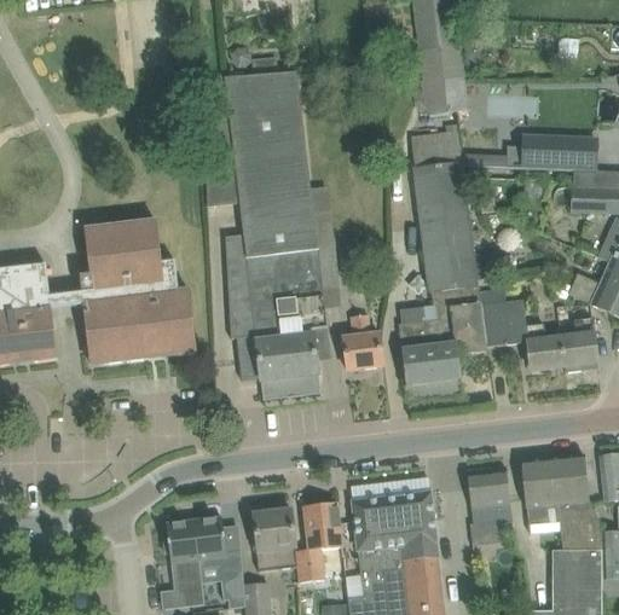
[(412,0),(414,6),(418,30),(420,46),(427,112),(467,108),(461,41),(455,0),(412,0)]
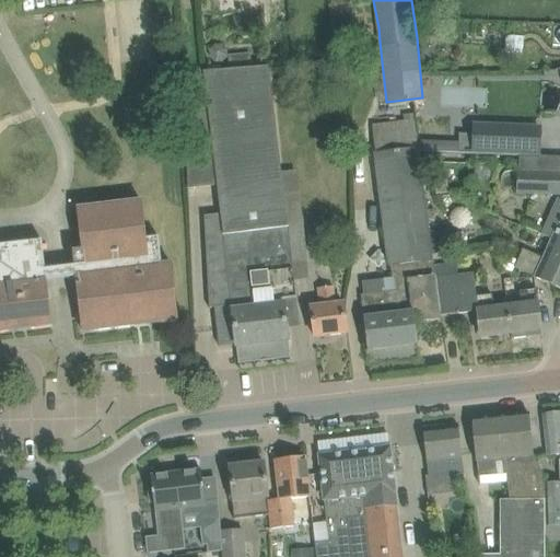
[(348,50),(347,37),(330,38),(331,51),(348,50)]
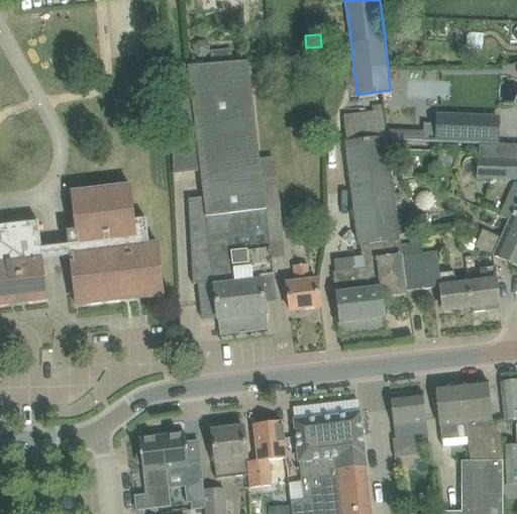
[(200,57),(206,57),(210,52),(210,45),(205,41),(199,41),(195,46),(195,53),(200,57)]
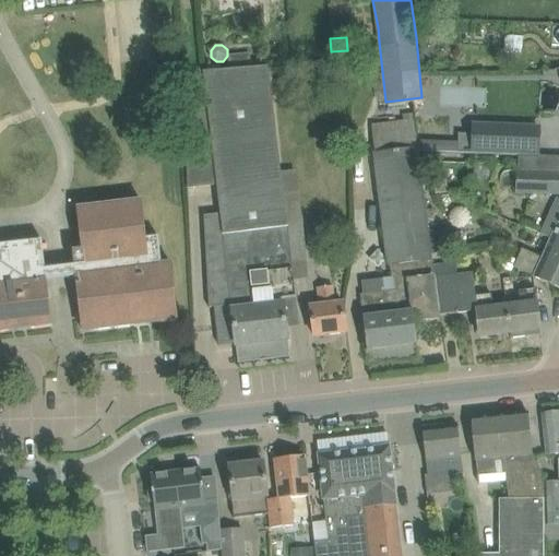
[(228,52),(229,67),(240,66),(251,66),(250,51),(228,52)]
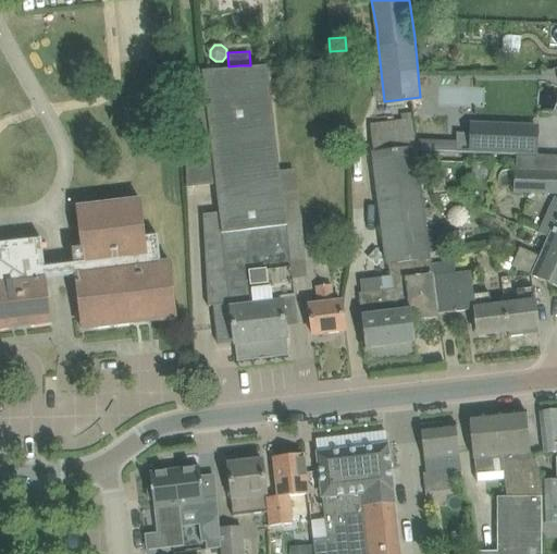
[(288,354),(286,337),(282,299),(277,299),(276,296),(294,294),(293,277),(280,169),(267,64),(250,65),(239,65),(229,66),(202,69),(182,71),(187,185),(215,182),(220,210),(203,212),(208,303),(212,304),(230,302),(230,306),(213,308),(218,342),(234,341),(237,360),(238,359),(238,358),(257,355),(257,358),(269,356),(268,354),(287,352),(287,354),(288,354)]
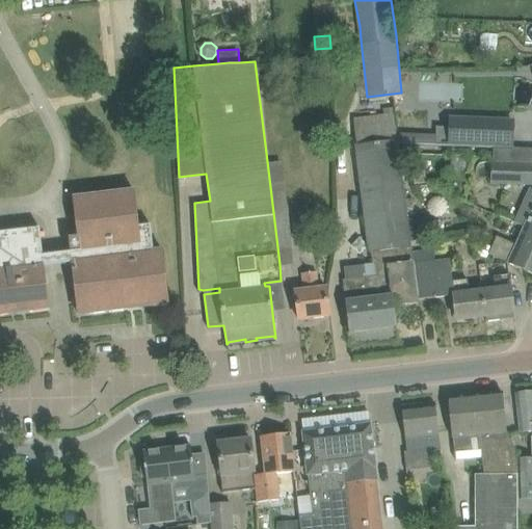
[(413,260),(409,239),(397,138),(393,105),(382,106),(383,111),(353,116),(355,143),(369,248),(371,248),(373,262),(343,266),(345,278),(342,279),(348,331),(396,325),(394,302),(399,302),(399,303),(417,301),(417,297),(421,297),(416,260),(413,260)]
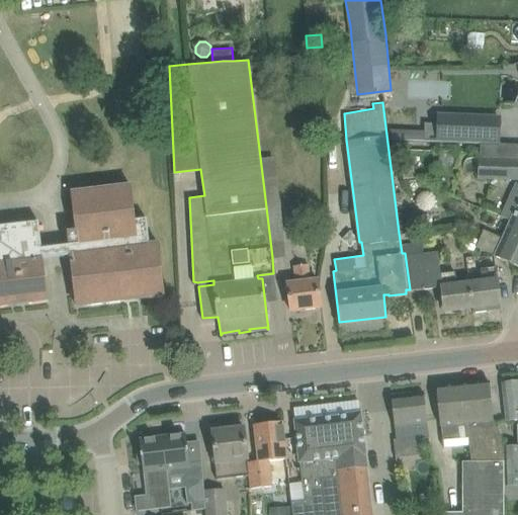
[(423,130),(423,139),(435,140),(498,142),(499,115),(436,113),(436,122),(423,122),(423,130)]
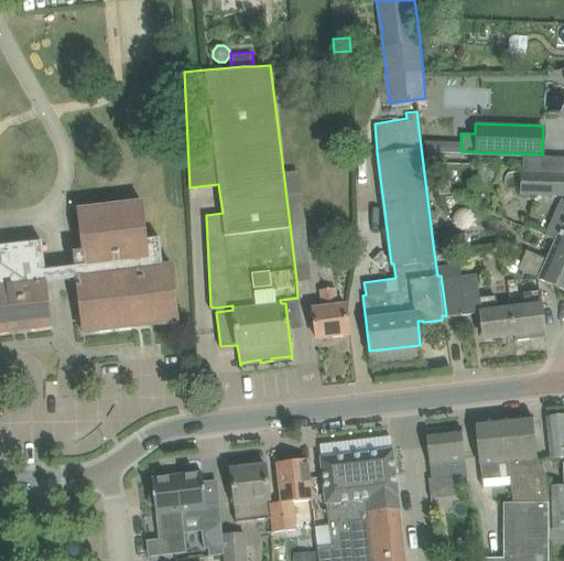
[(520,192),(563,193),(563,171),(521,170),(520,192)]
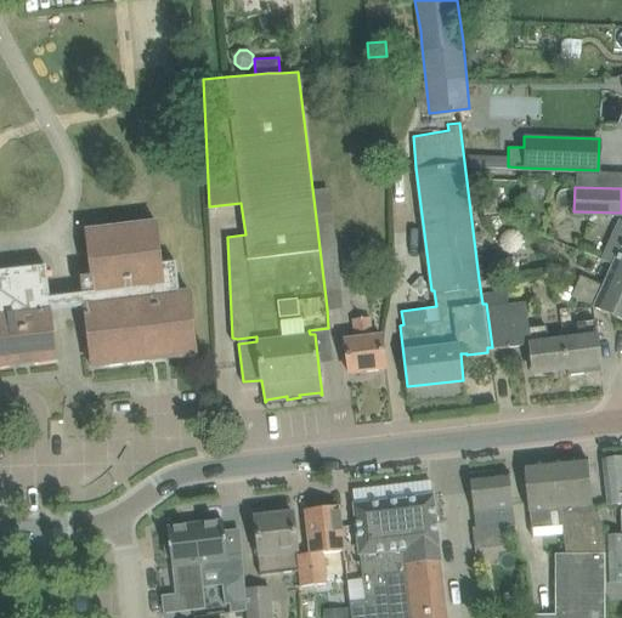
[(497,197),(484,198),(486,213),(498,211),(497,197)]
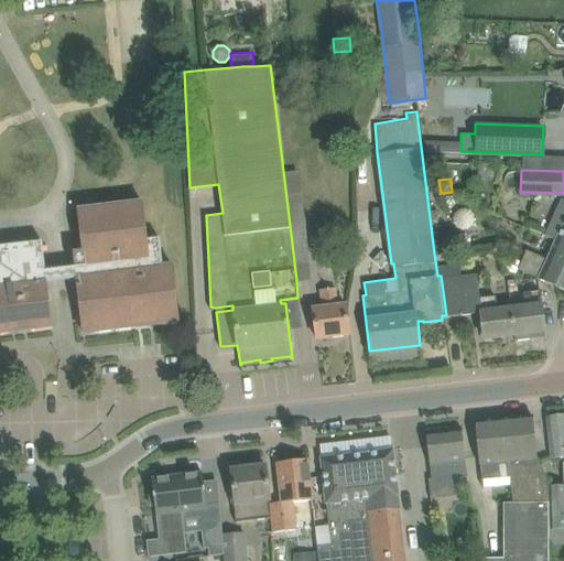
[(546,234),(556,239),(556,238),(562,240),(563,237),(563,236),(563,197),(546,234)]
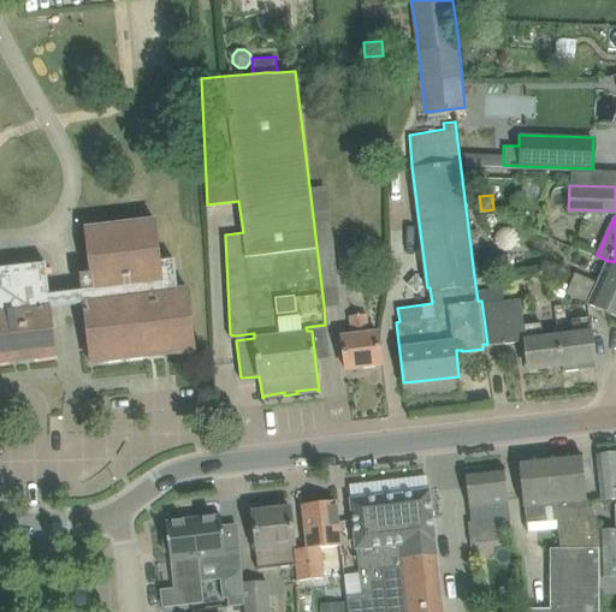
[(0,361),(9,361),(7,350),(33,346),(34,357),(57,355),(51,304),(83,301),(89,351),(104,349),(105,358),(104,358),(104,360),(147,355),(146,344),(171,342),(172,352),(195,349),(188,287),(177,289),(173,256),(160,259),(155,219),(86,227),(90,272),(80,273),(82,290),(49,295),(46,261),(0,266),(0,361)]
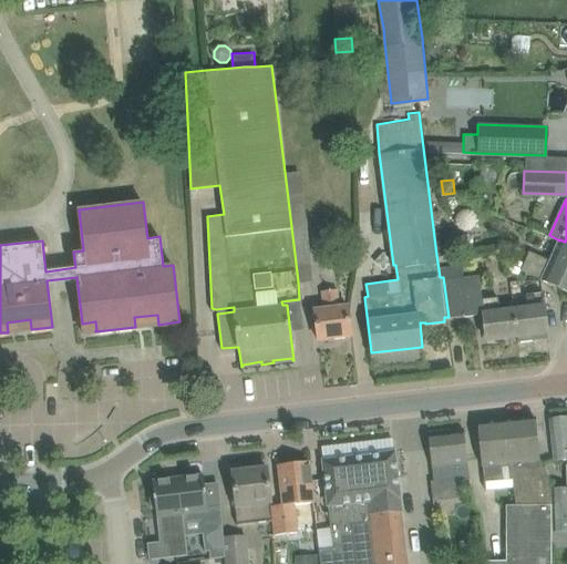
[(306,226),(291,227),(294,249),(308,247),(306,226)]
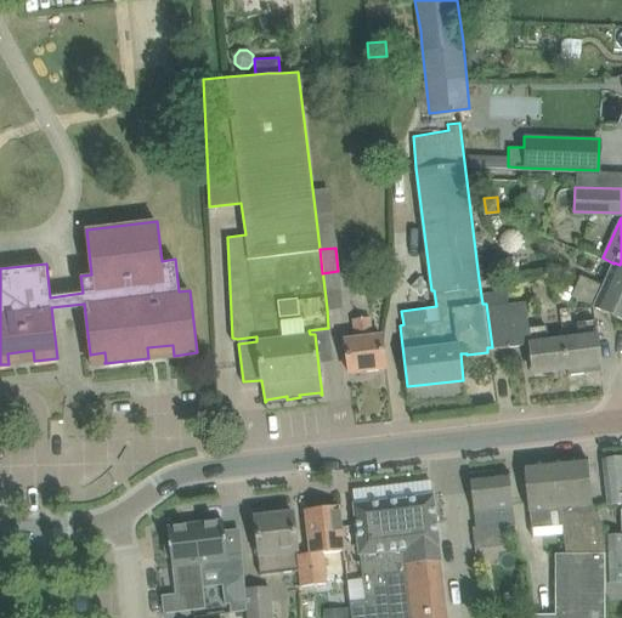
[(479,253),(481,277),(501,275),(498,250),(479,253)]
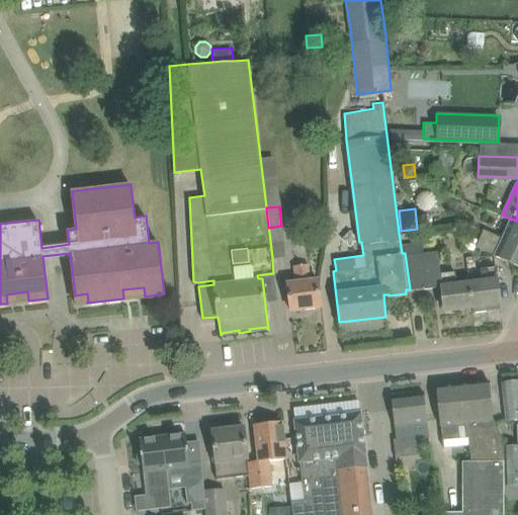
[(511,219),(511,220),(503,237),(483,228),(476,245),(517,264),(517,217),(517,218),(516,221),(511,219)]
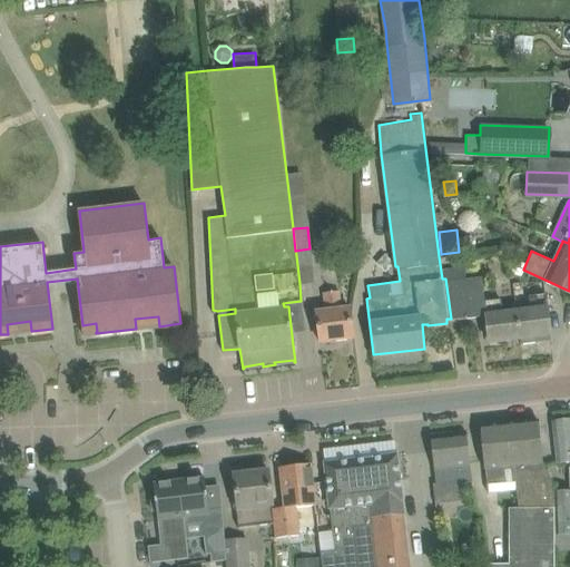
[(462,253),(439,256),(442,279),(445,279),(451,319),(485,314),(489,341),(520,336),(517,309),(502,310),(501,296),(484,299),(481,274),(464,276),(462,253)]
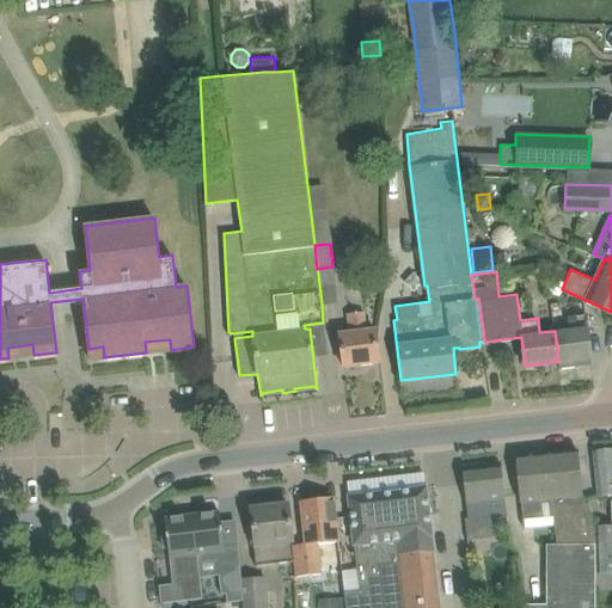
[(340,332),(341,342),(343,366),(379,361),(375,337),(374,327),(366,329),(363,311),(347,313),(349,331),(340,332)]
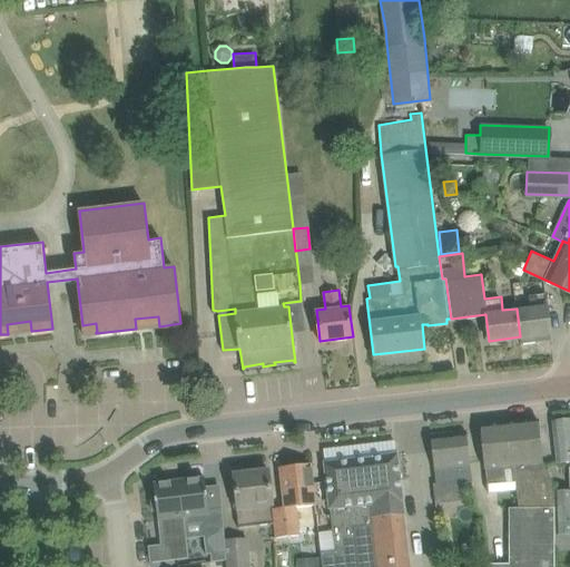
[(530,306),(517,309),(520,336),(550,333),(544,292),(528,294),(530,306)]
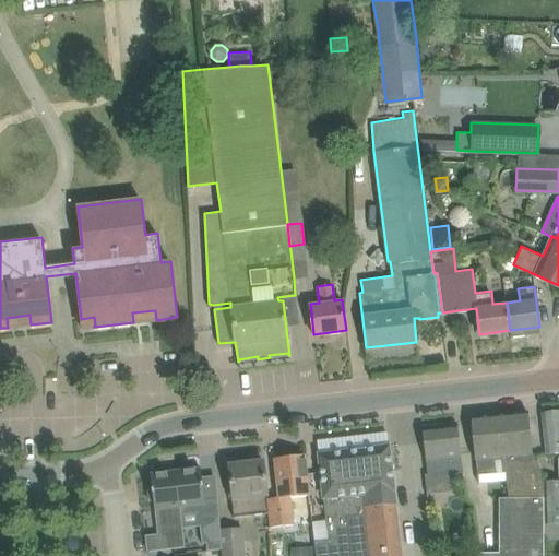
[(558,409),(543,412),(545,433),(548,453),(558,451),(558,456),(557,457),(558,480),(558,478),(558,409)]
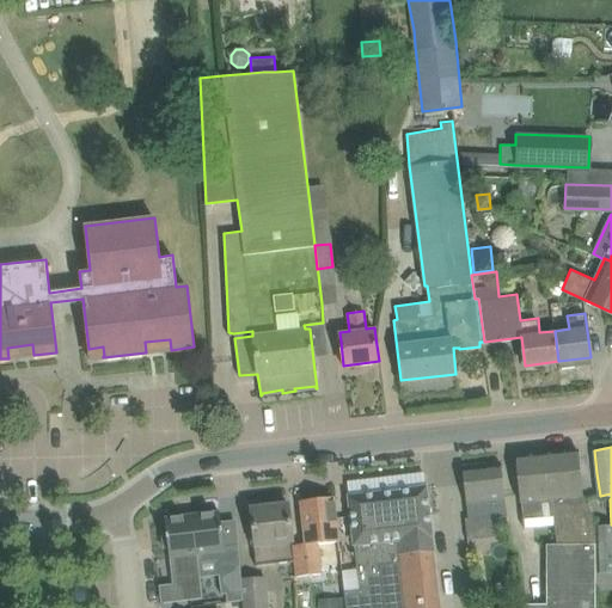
[(577,449),(515,455),(516,460),(518,479),(520,499),(524,527),(554,523),(556,542),(545,542),(545,605),(524,606),(522,607),(594,607),(595,588),(595,571),(594,524),(594,517),(582,493),(580,473),(577,449)]
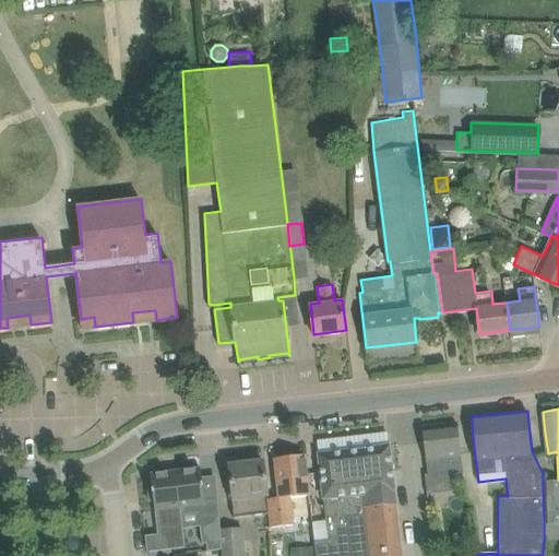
[(455,422),(421,426),(424,440),(424,447),(427,472),(427,475),(451,472),(463,471),(461,453),(460,444),(456,422),(455,422)]
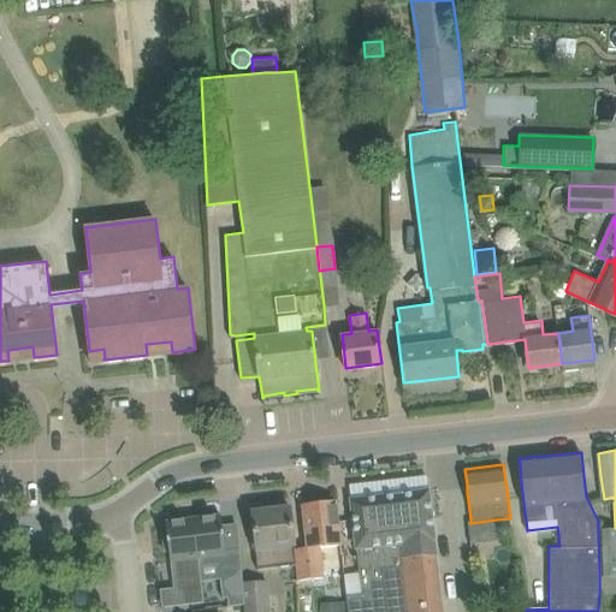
[(440,611),(428,489),(351,498),(356,545),(361,594),(347,595),(348,606),(348,611),(440,611)]
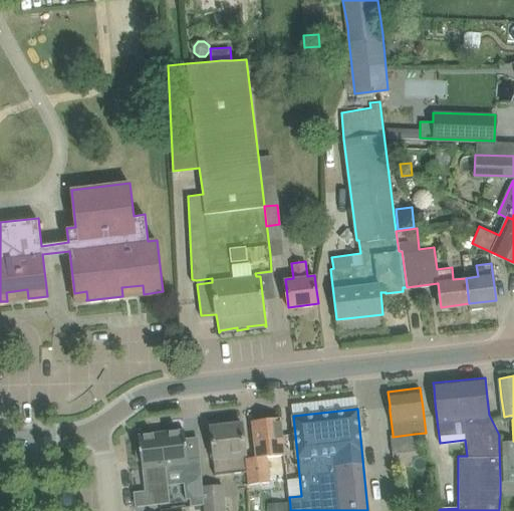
[(285,467),(282,437),(279,418),(252,421),(256,455),(246,457),(249,482),(270,480),(269,469),(285,467)]
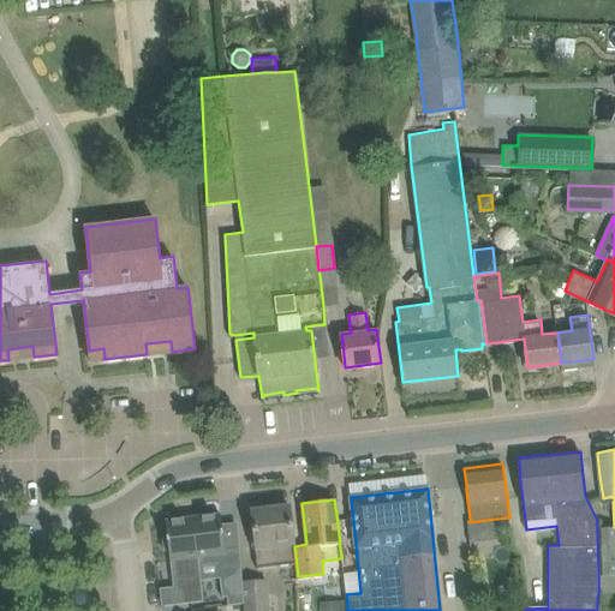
[(257,561),(257,565),(294,562),(293,556),(292,543),(293,541),(290,505),(252,509),(256,546),(255,546),(257,561)]
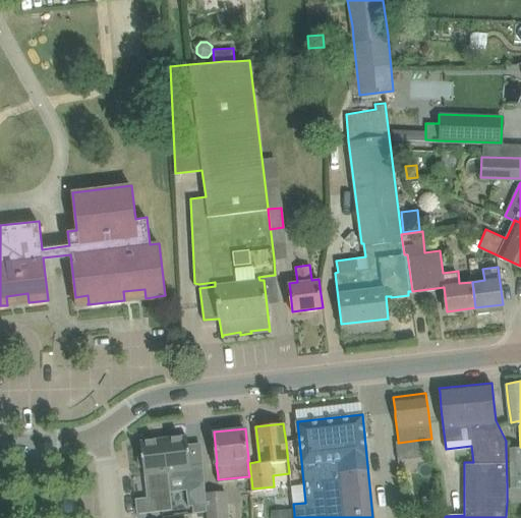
[(164,438),(169,478),(184,476),(188,505),(192,505),(193,512),(206,510),(205,493),(204,462),(190,463),(187,435),(164,438)]
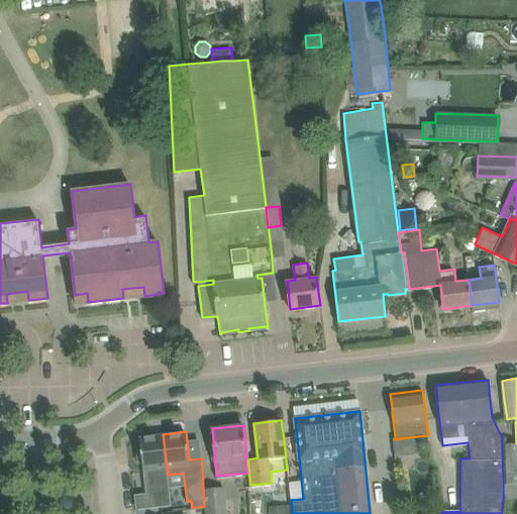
[(168,475),(163,434),(139,437),(140,445),(136,445),(137,461),(141,461),(142,470),(148,469),(151,494),(156,494),(157,506),(171,504),(168,475)]
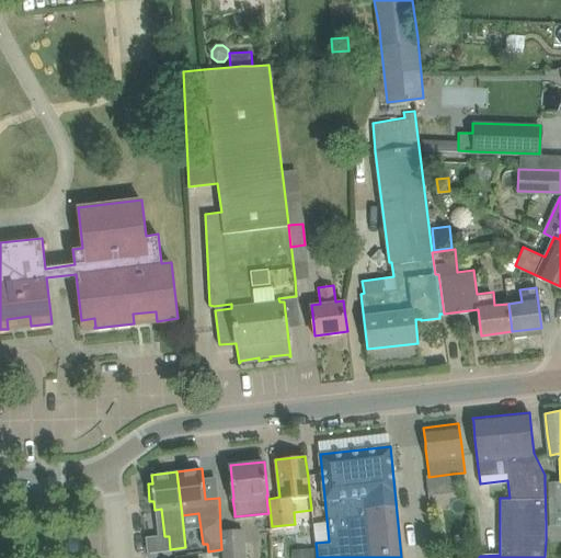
[(560,480),(560,481),(545,481),(546,524),(560,523),(560,480)]
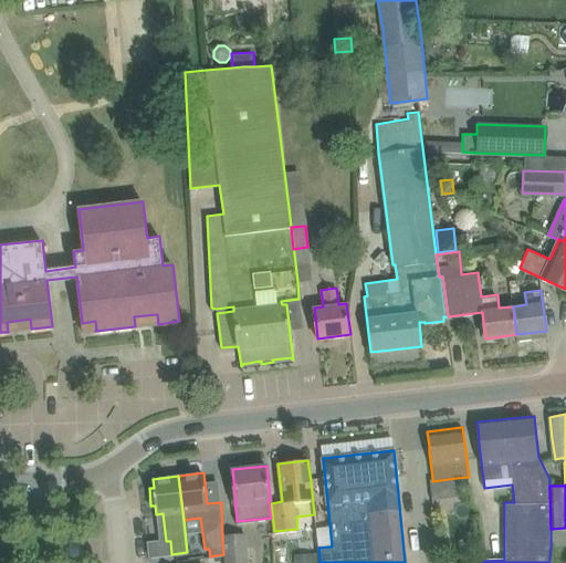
[(247,562),(244,533),(222,535),(223,554),(223,562),(247,562)]
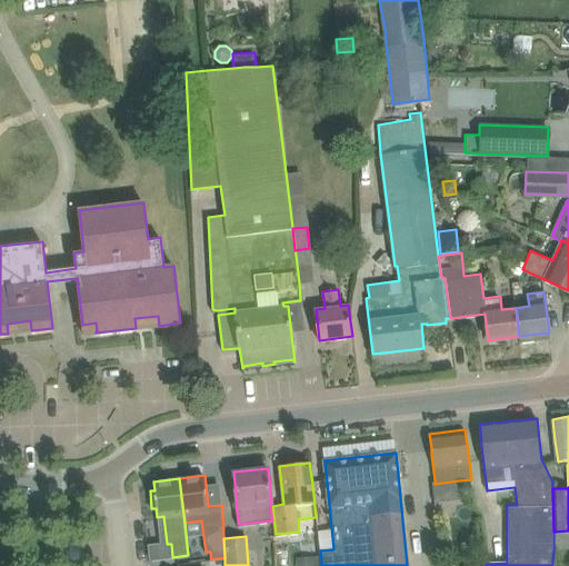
[(296,565),(321,565),(321,560),(316,562),(316,555),(296,556),(296,565)]
